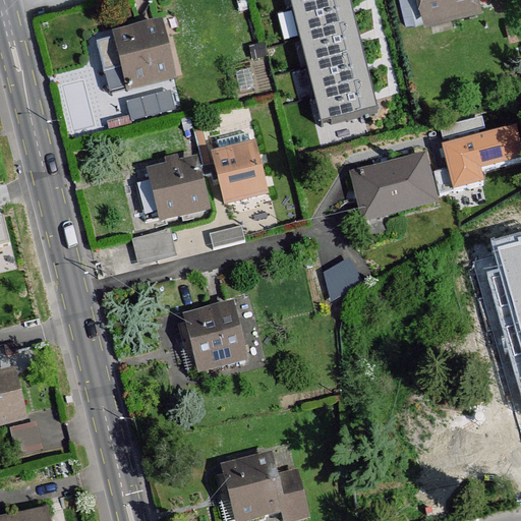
[(346,0),(292,0),(305,48),(355,36),(346,0)]
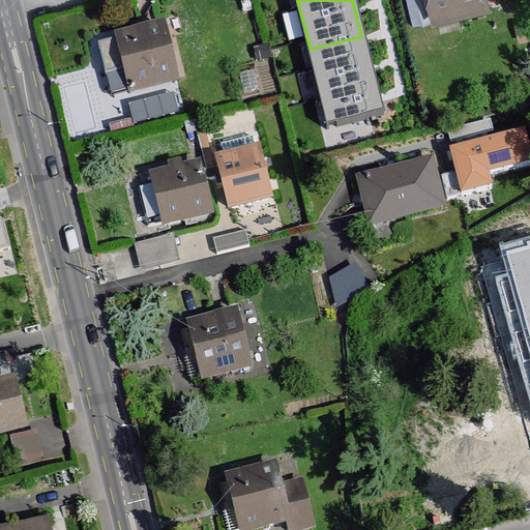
[(429,0),(413,0),(418,18),(433,13),(429,0)]
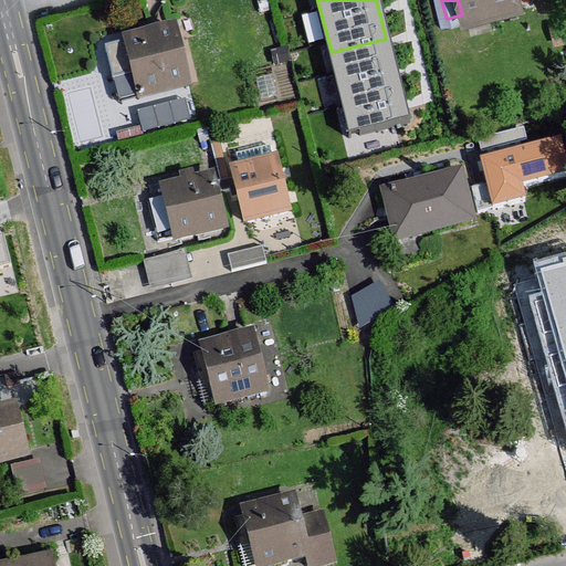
[(517,0),(461,0),(467,19),(520,6),(517,0)]
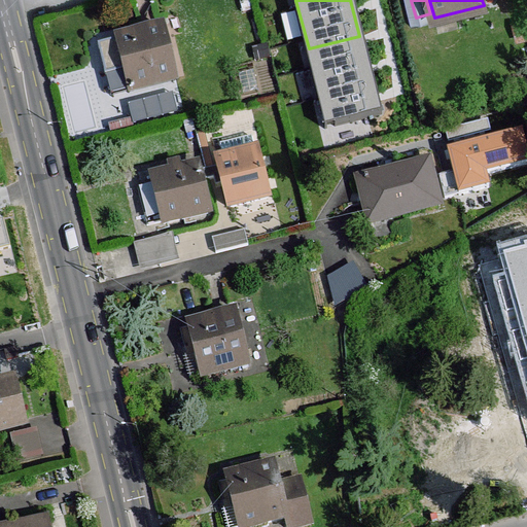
[(177,81),(164,28),(119,39),(132,92),(177,81)]
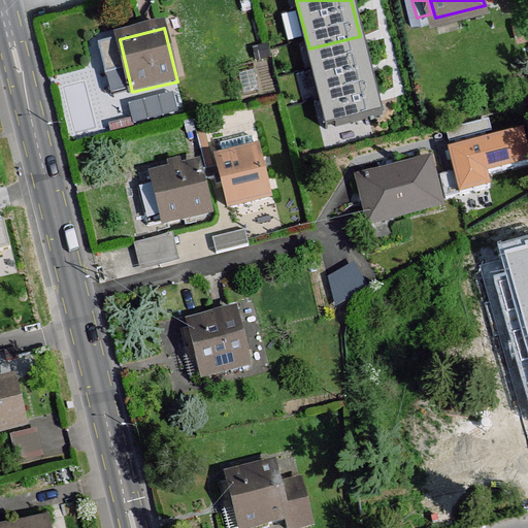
[(271,58),(268,45),(257,48),(259,61),(271,58)]
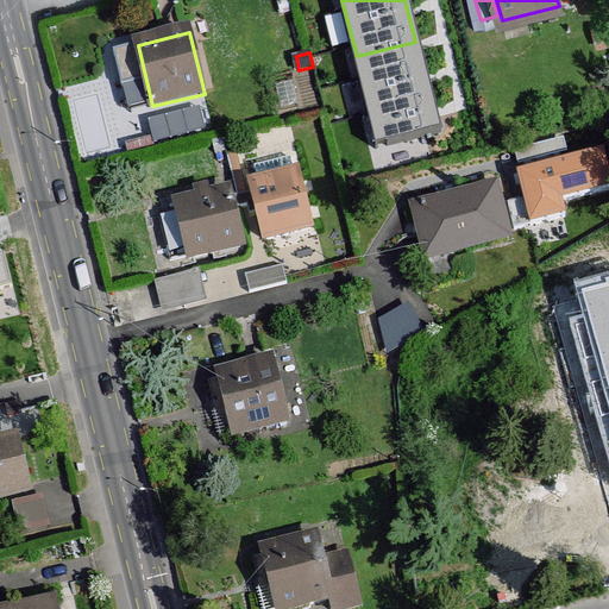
[(157,136),(208,131),(206,108),(155,113),(157,136)]
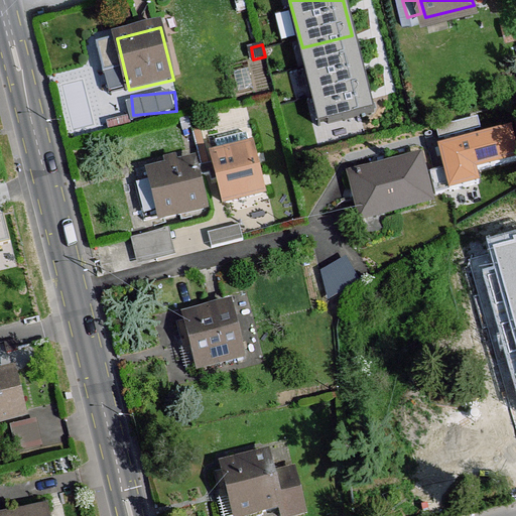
[(449,189),(484,180),(482,170),(515,161),(515,134),(513,122),(438,140),(449,189)]
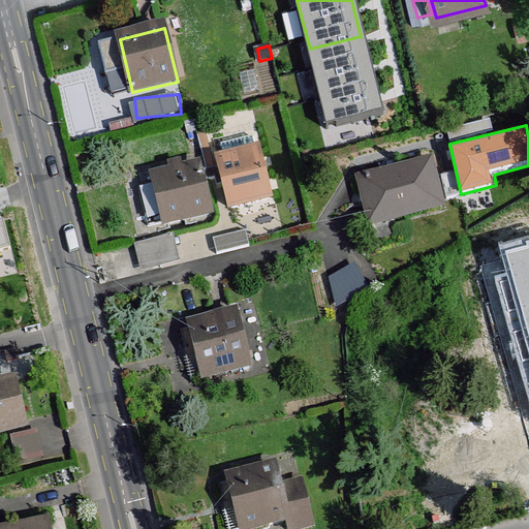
[(261,151),(215,163),(227,210),(273,198),(261,151)]
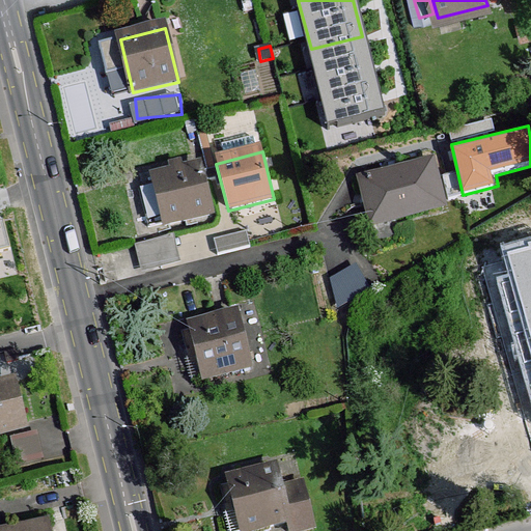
[(432,163),(361,180),(372,226),(445,207),(432,163)]
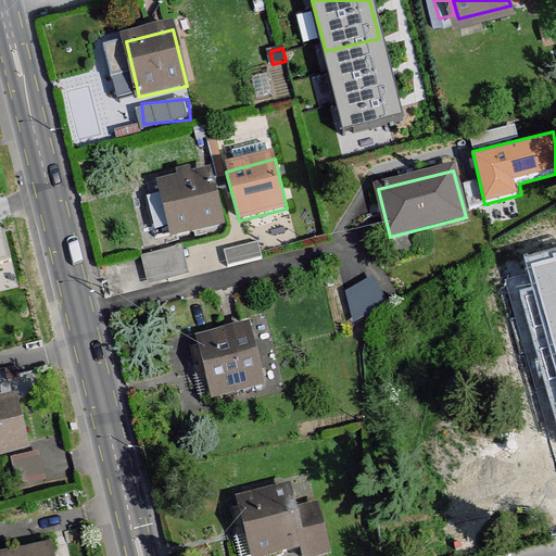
[(209,175),(161,188),(174,237),(222,225),(209,175)]
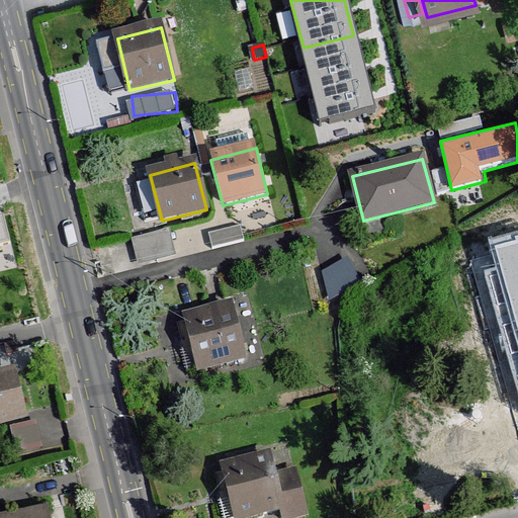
[(172,228),(138,236),(144,262),(178,254),(172,228)]
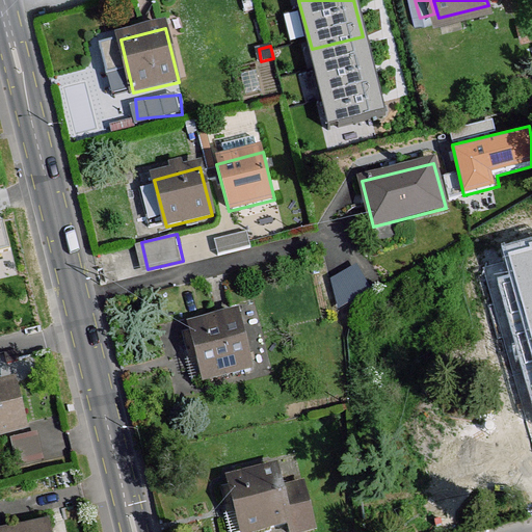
[(236,316),(182,330),(196,382),(250,370),(236,316)]
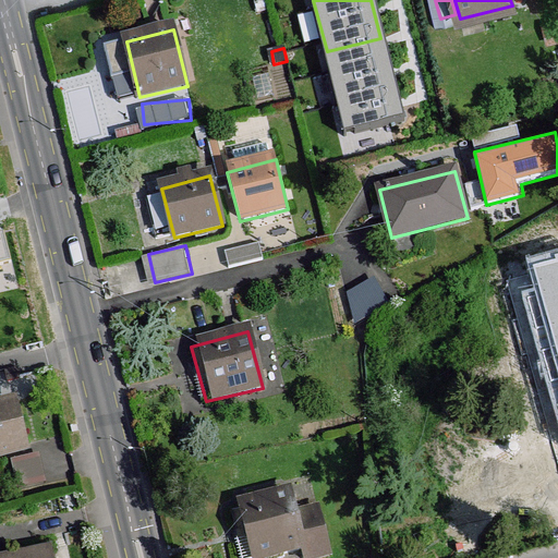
[(19,352),(0,356),(0,384),(25,378),(19,352)]
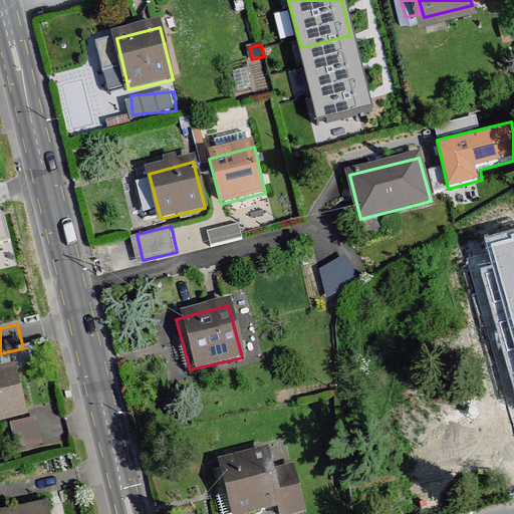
[(513,336),(476,346),(490,410),(499,441),(513,437),(513,336)]
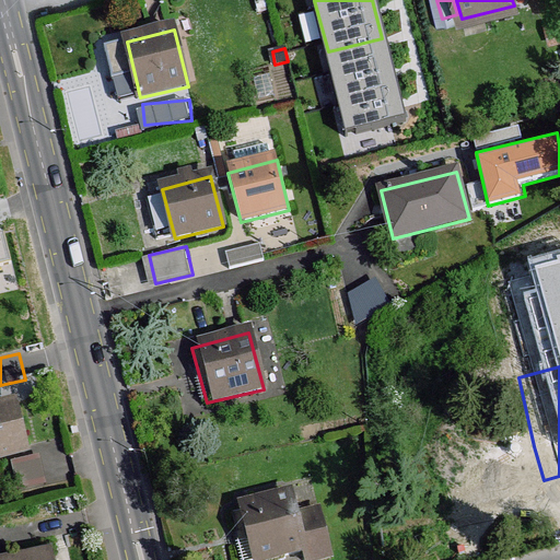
[(14,405),(0,408),(0,456),(26,451),(14,405)]
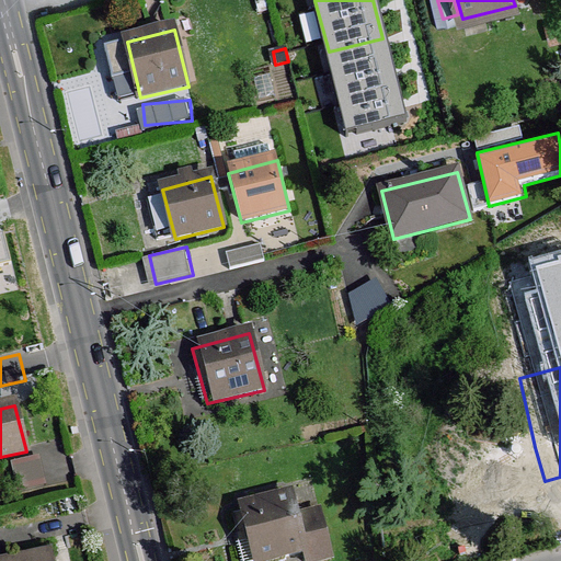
[(535,447),(450,467),(462,513),(547,493),(545,481),(535,447)]
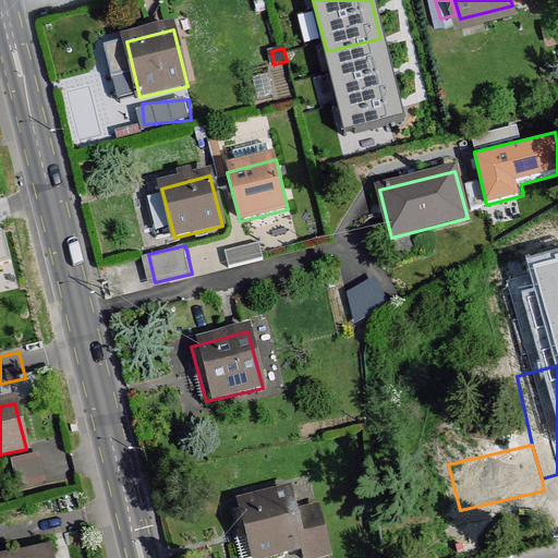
[(291,493),(232,507),(244,557),(266,557),(304,548),(296,514),(291,493)]
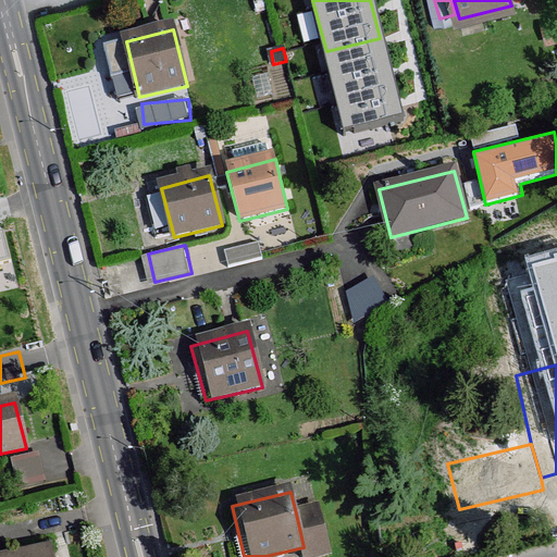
[(296,514),(304,547),(306,556),(317,556),(330,554),(318,508),(296,514)]
